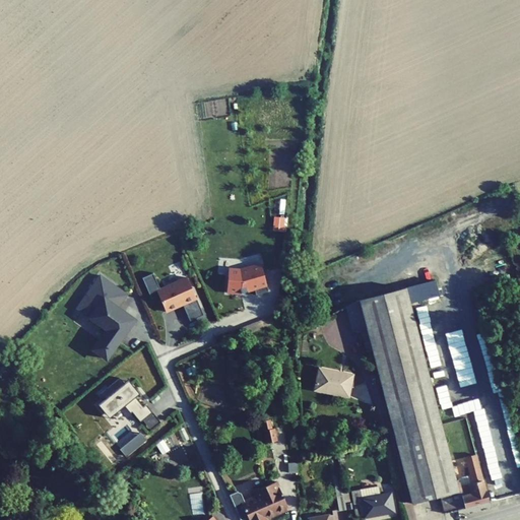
[(273,216),(271,231),(284,232),(285,217),(273,216)]
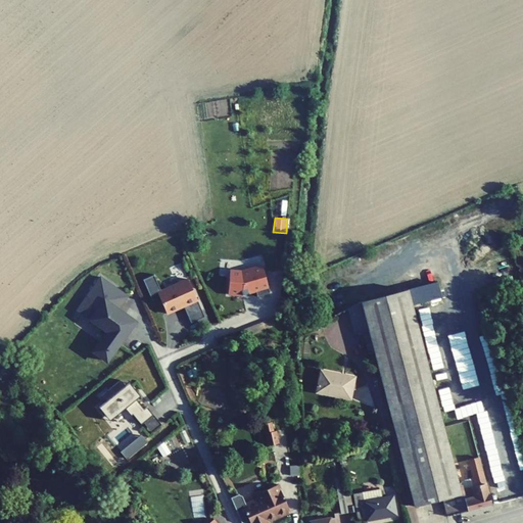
[(230,271),(228,294),(241,295),(255,291),(257,296),(270,293),(262,266),(241,271),(230,271)]
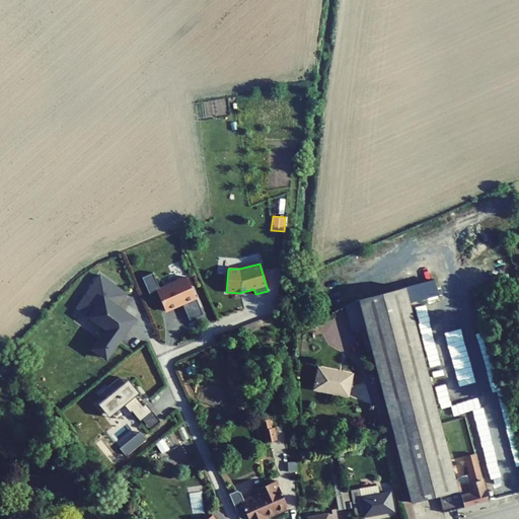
[(160,289),(153,273),(142,278),(149,294),(156,291),(165,311),(182,304),(187,313),(200,307),(187,277),(160,289)]
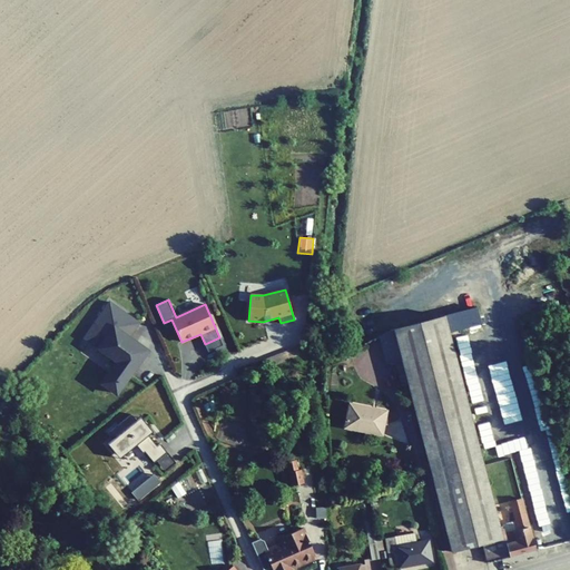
[(138,323),(109,302),(84,337),(111,357),(108,361),(115,365),(102,383),(116,393),(138,363),(135,362),(141,353),(131,346),(135,342),(128,337),(138,323)]
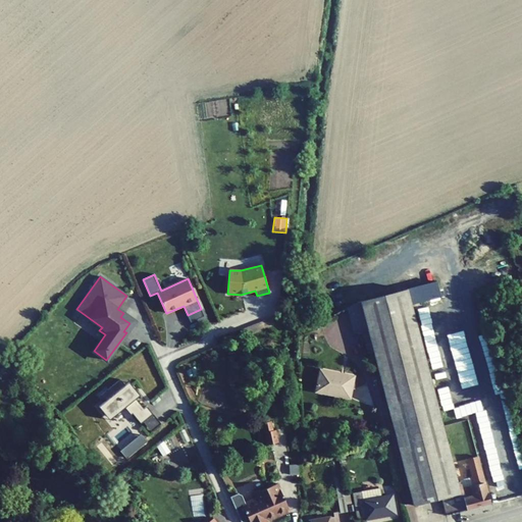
[(403,289),(406,304),(439,296),(435,279),(403,289)]
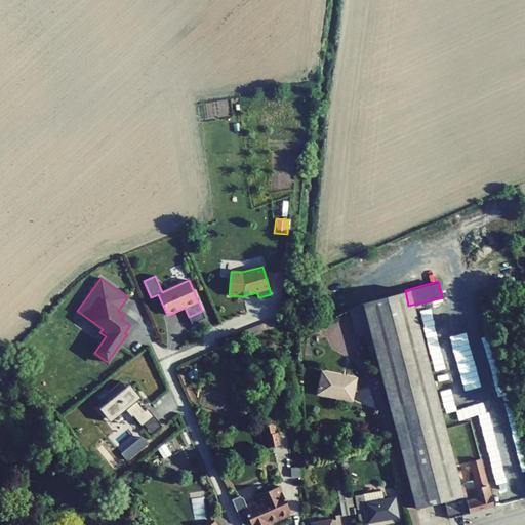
[(441,517),(460,513),(455,491),(454,487),(450,489),(408,306),(405,290),(362,300),(369,328),(363,329),(369,353),(375,352),(412,505),(436,499),(441,517)]
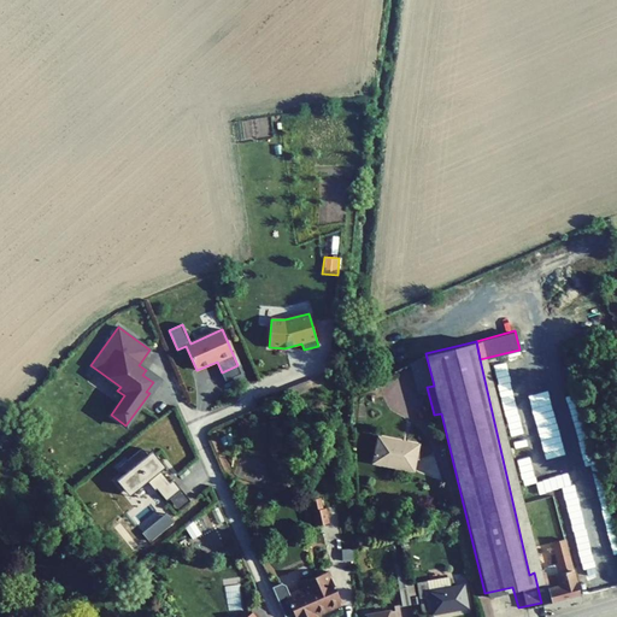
[(425,353),(410,362),(417,389),(427,387),(434,386),(425,353)]
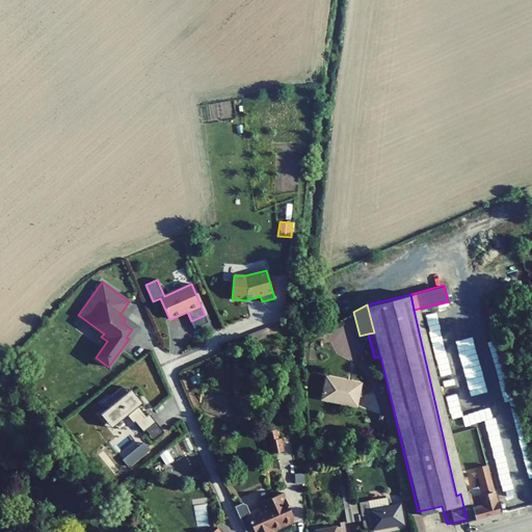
[(205,315),(191,321),(194,328),(208,322),(205,315)]
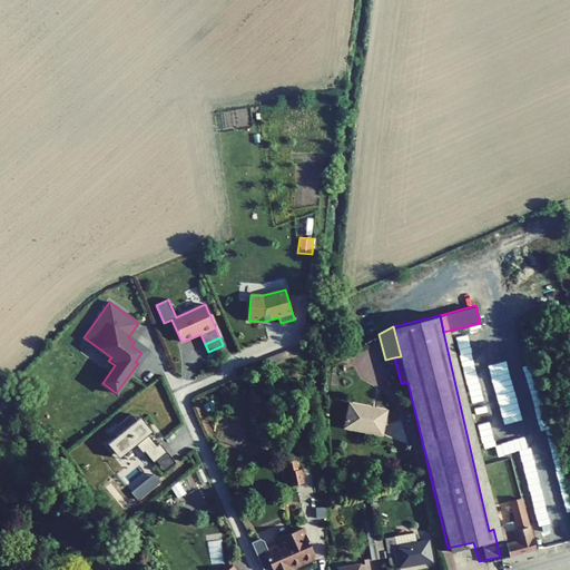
[(147,351),(135,342),(131,346),(141,353),(135,362),(138,363),(147,351)]
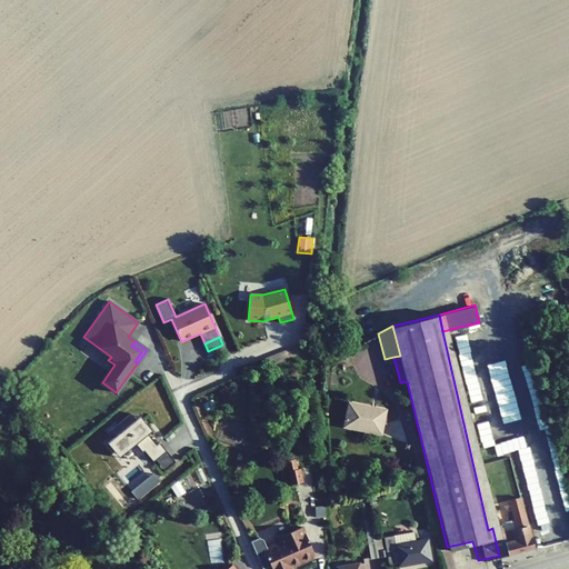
[(276,386),(275,375),(265,376),(267,387),(276,386)]
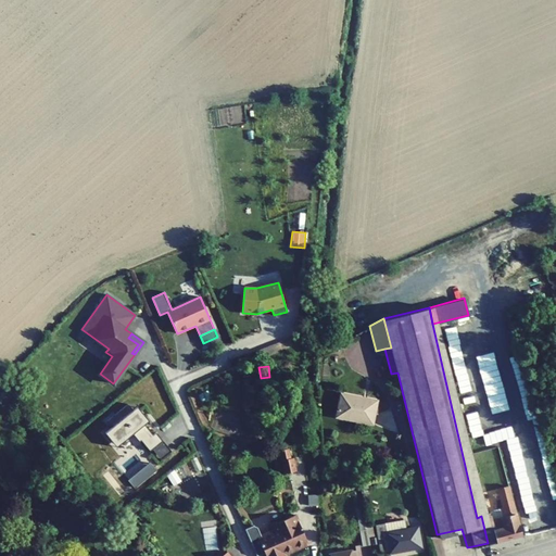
[(377,401),(341,394),(337,417),(373,424),(377,401)]
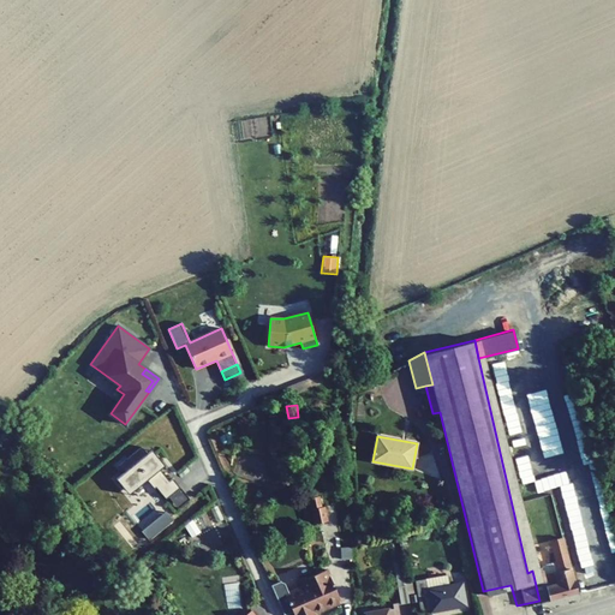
[(127,470),(124,472),(115,479),(123,488),(131,481),(137,488),(147,481),(154,489),(156,488),(166,499),(168,497),(180,488),(172,478),(169,481),(142,447),(121,463),(127,470)]
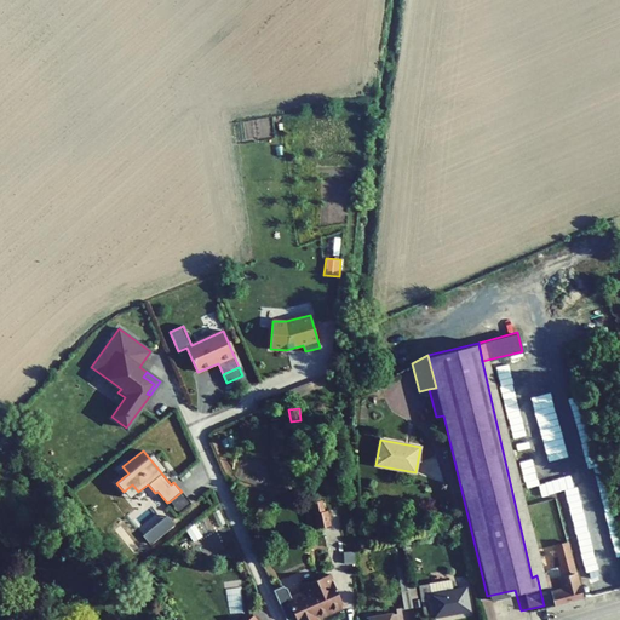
[(132,484),(124,492),(130,499),(138,492),(132,484)]
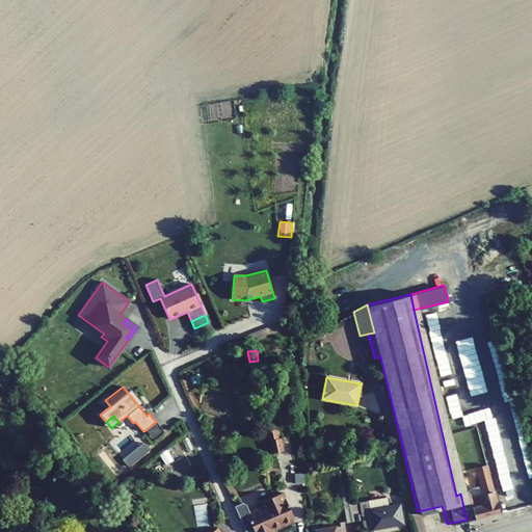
[(154,441),(164,432),(156,422),(145,430),(154,441)]
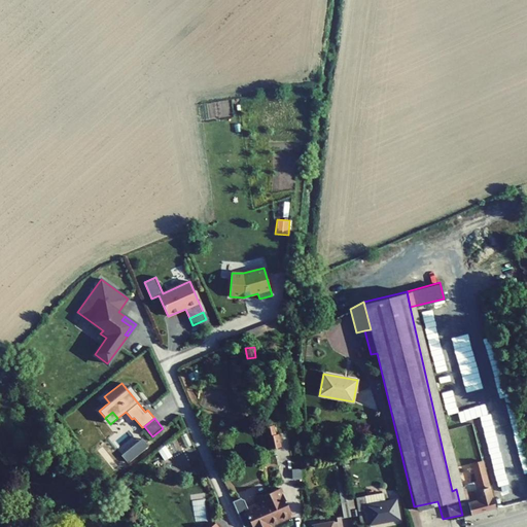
[(277,434),(275,435),(273,425),(266,427),(271,450),(280,447),(277,434)]
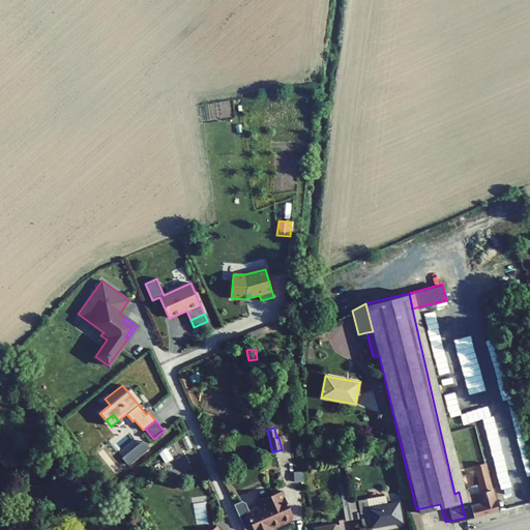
[(472,493),(460,496),(465,518),(488,512),(476,464),(466,466),(470,483),(472,493)]
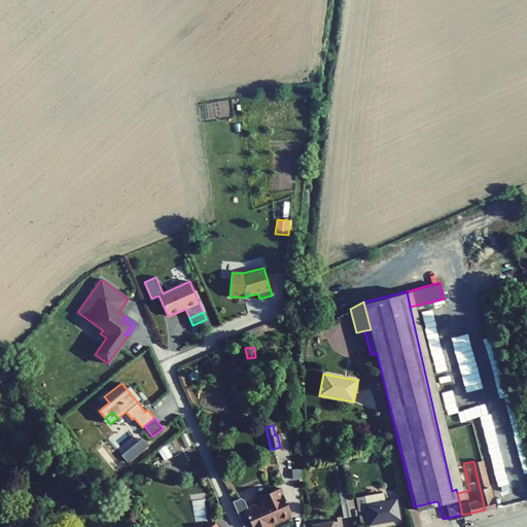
[(467,481),(455,484),(456,489),(457,493),(469,490),(467,481)]
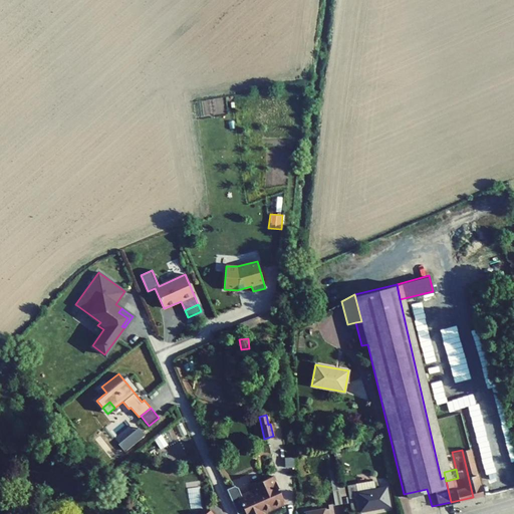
[(342,504),(335,470),(328,471),(335,505),(342,504)]
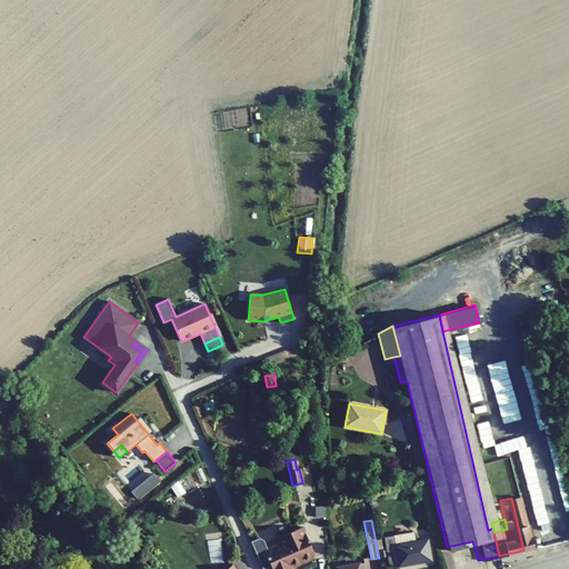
[(292,568),(292,567),(316,557),(302,527),(277,538),(279,542),(263,550),(271,568),(292,568)]
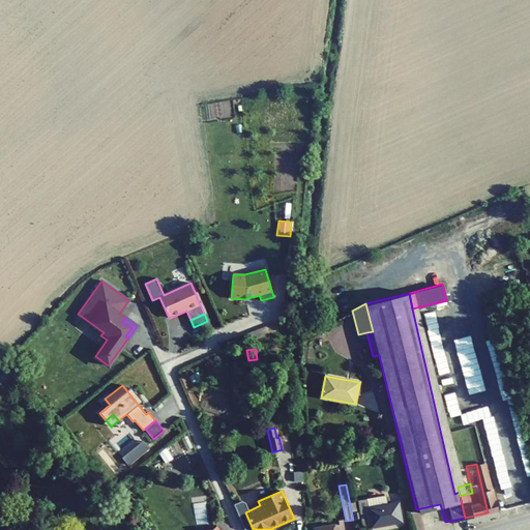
[(363,529),(402,522),(398,502),(387,504),(385,496),(358,501),(363,529)]
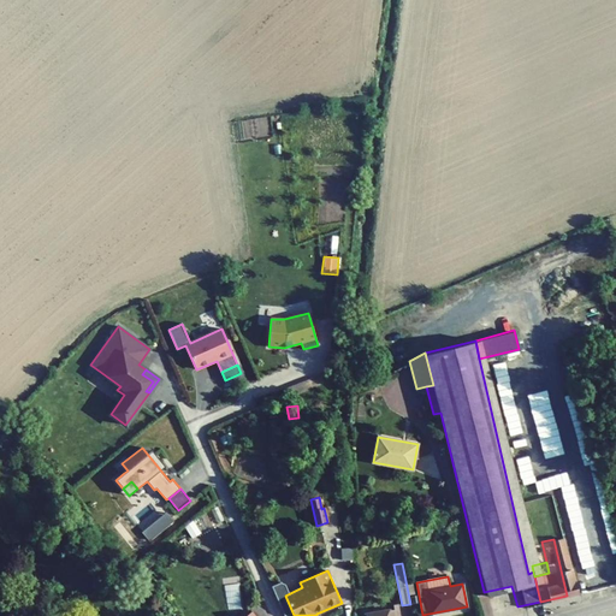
[(400,615),(397,604),(394,605),(394,609),(365,614),(365,615),(400,615)]
